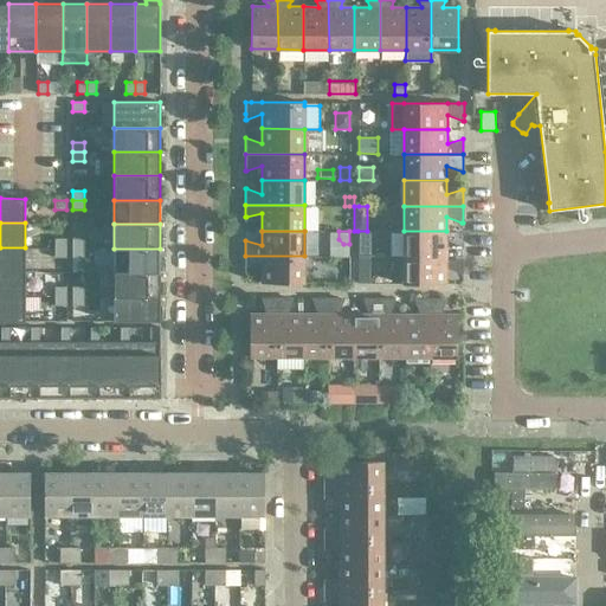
[(404,231),(403,257),(463,257),(463,240),(462,240),(446,246),(446,231),(404,231)]
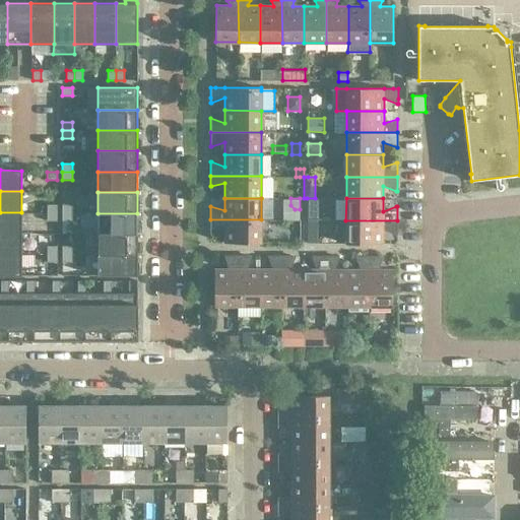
[(308,200),(307,200),(307,210),(318,210),(318,200),(308,200)]
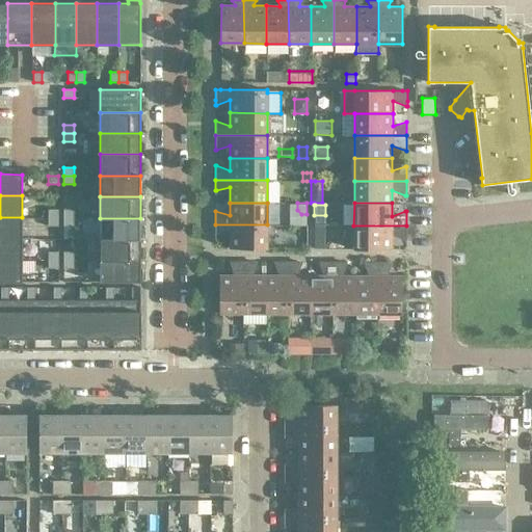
[(58,209),(48,209),(48,218),(58,218),(58,209)]
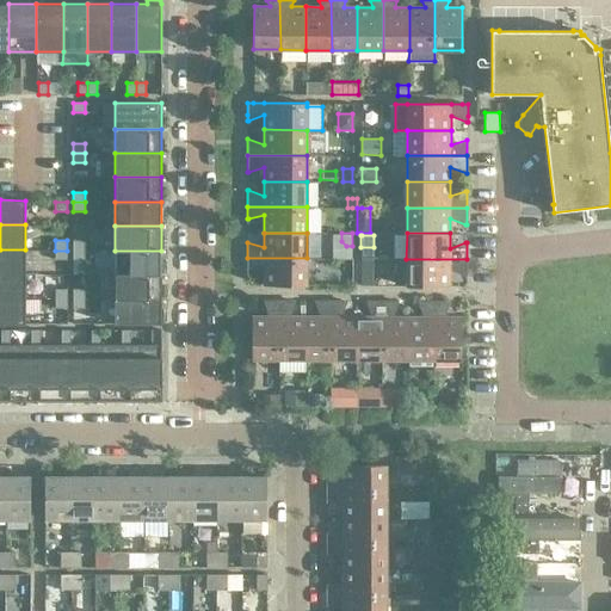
[(85,240),(73,240),(73,251),(85,251),(85,240)]
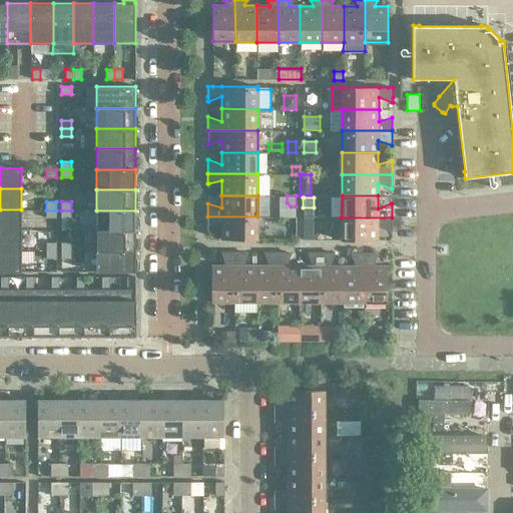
[(21,209),(0,209),(0,230),(21,230),(21,209)]
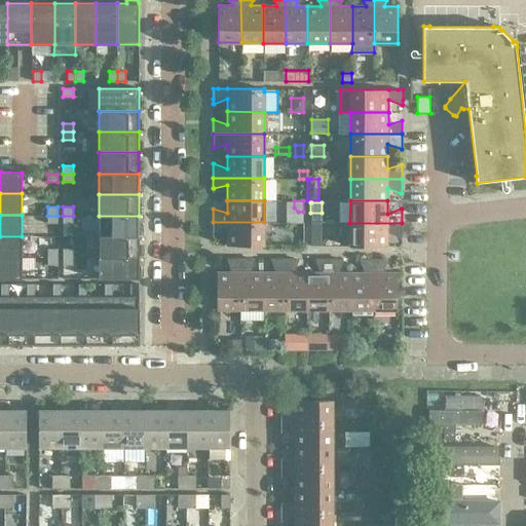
[(58,216),(47,216),(47,224),(58,224),(58,216)]
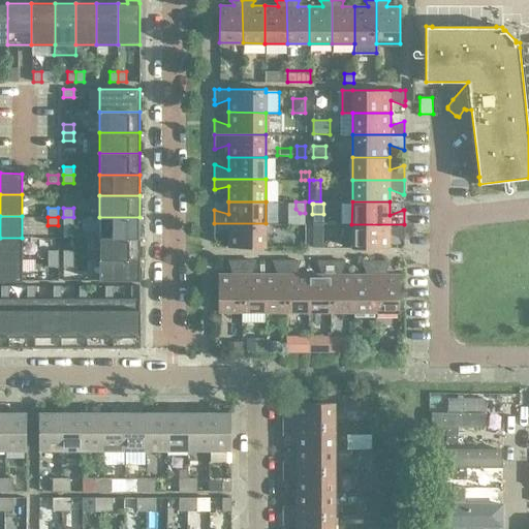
[(73,217),(63,217),(63,225),(73,225),(73,217)]
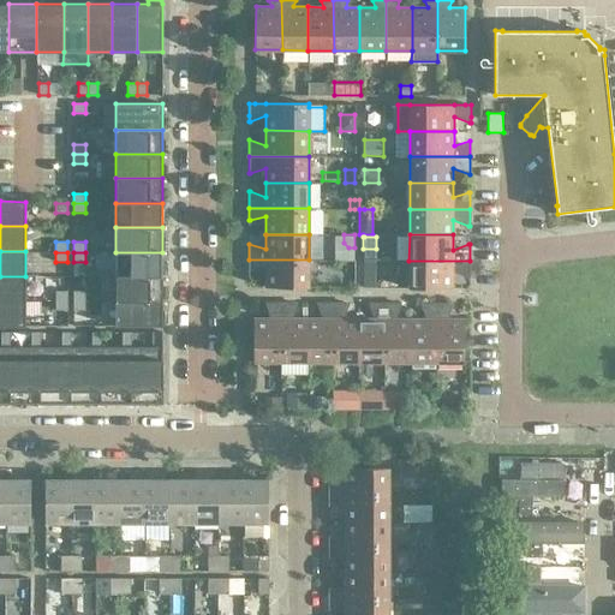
[(162,276),(162,252),(115,252),(115,276),(162,276)]
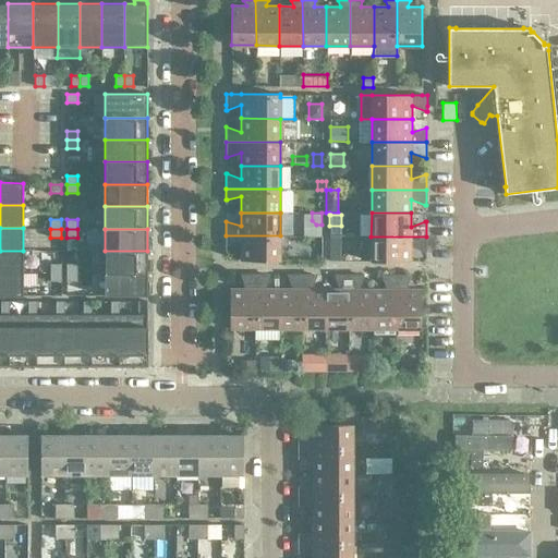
[(280,235),(226,235),(226,252),(240,246),(240,261),(280,261),(280,235)]
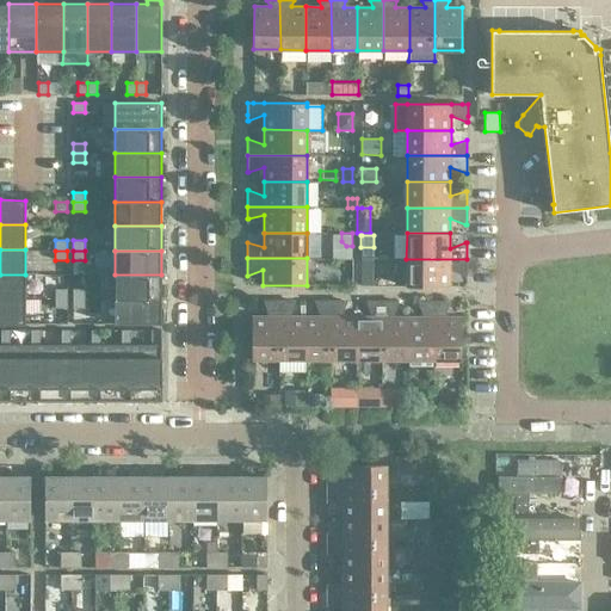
[(406,259),(406,285),(450,285),(450,271),(466,276),(467,276),(467,259),(406,259)]
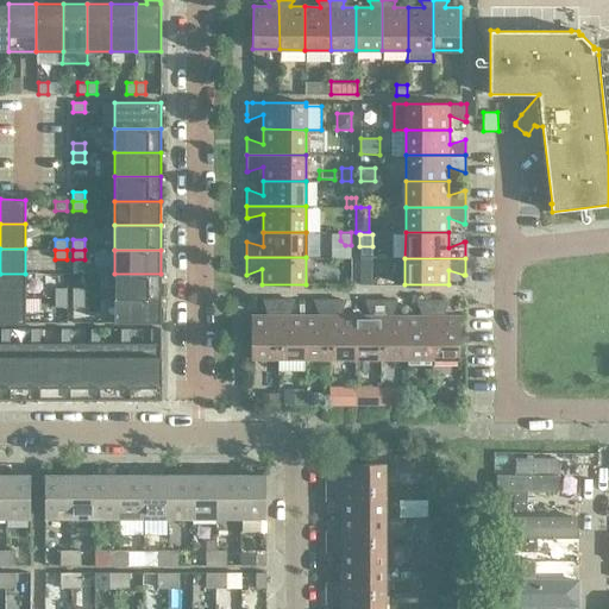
[(371,268),(359,268),(359,284),(370,284),(371,268)]
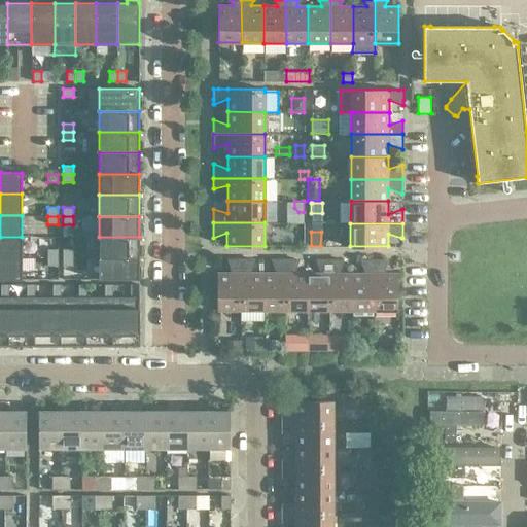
[(304,234),(292,234),(292,245),(304,245),(304,234)]
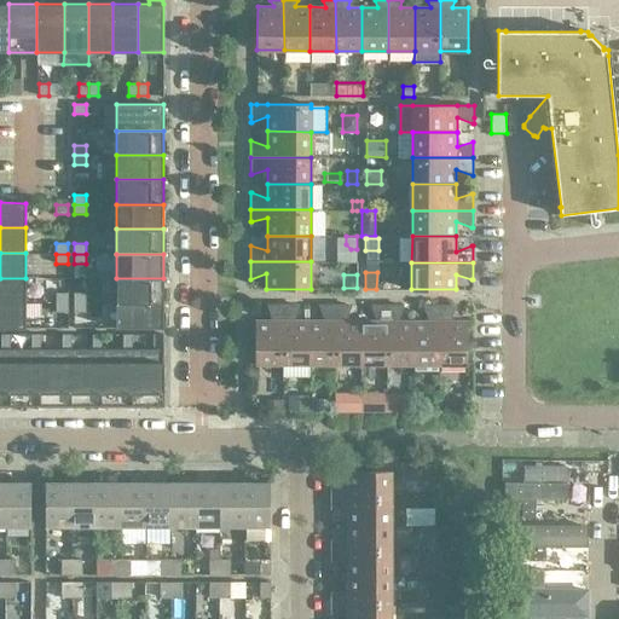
[(25,278),(0,278),(0,304),(25,304),(25,278)]
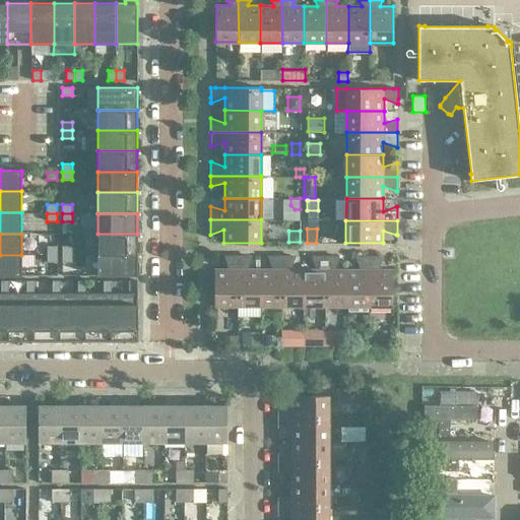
[(98,234),(98,254),(137,254),(137,234),(98,234)]
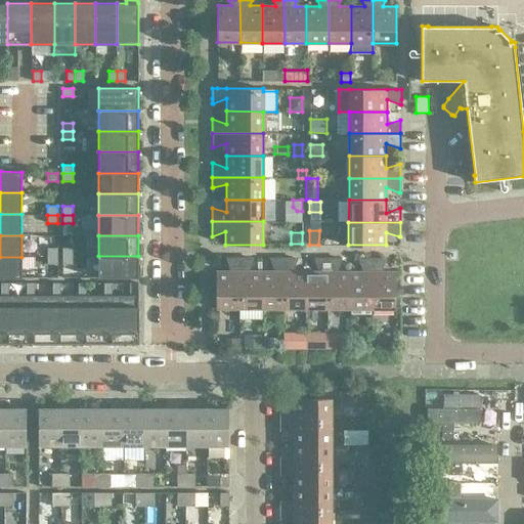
[(47,248),(47,256),(57,256),(57,248),(47,248)]
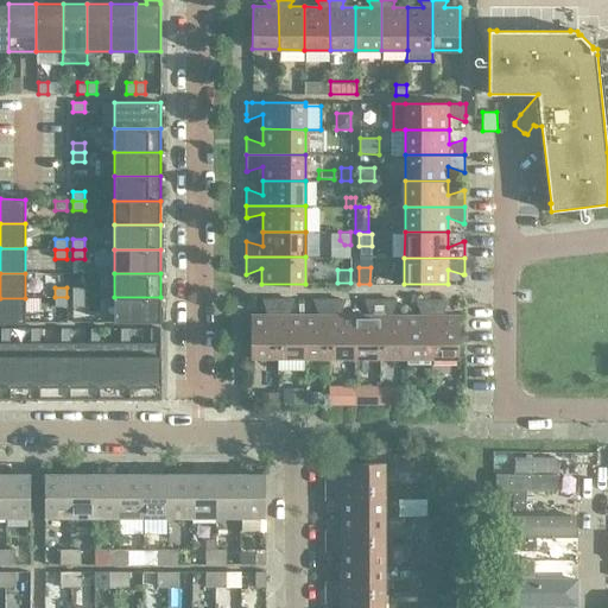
[(84,287),(73,287),(73,297),(84,297),(84,287)]
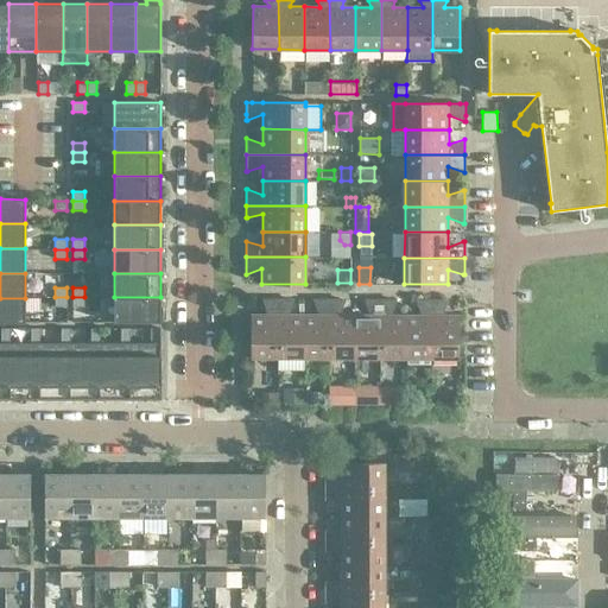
[(55,297),(55,308),(67,306),(67,297),(55,297)]
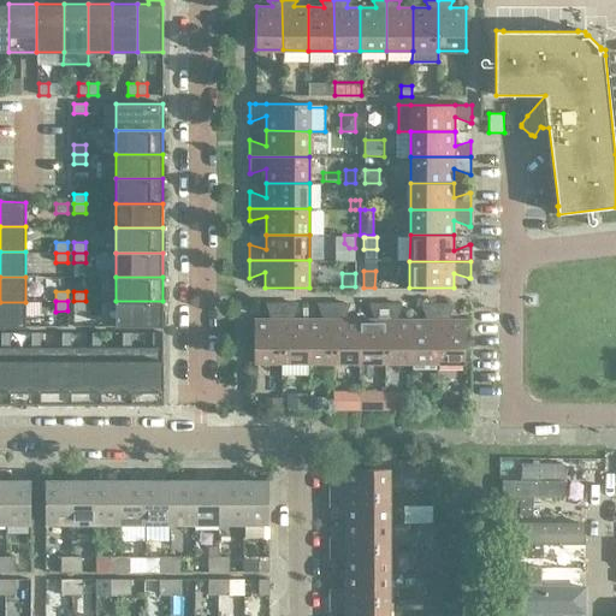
[(86,311),(86,301),(73,301),(73,311),(86,311)]
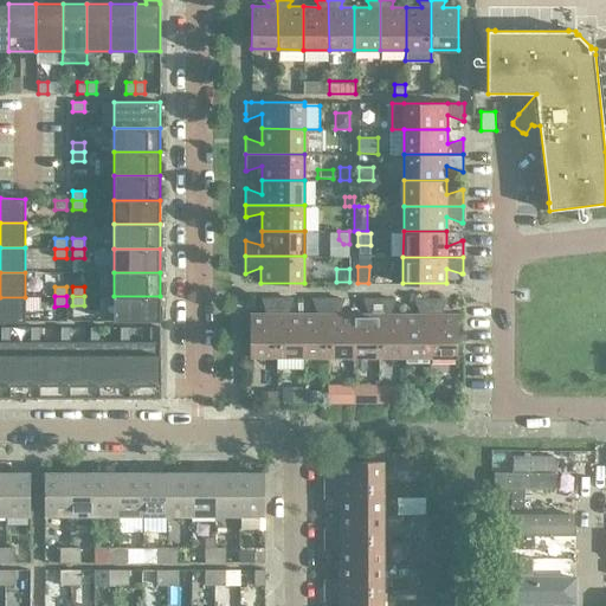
[(160,296),(114,296),(114,322),(160,322),(160,296)]
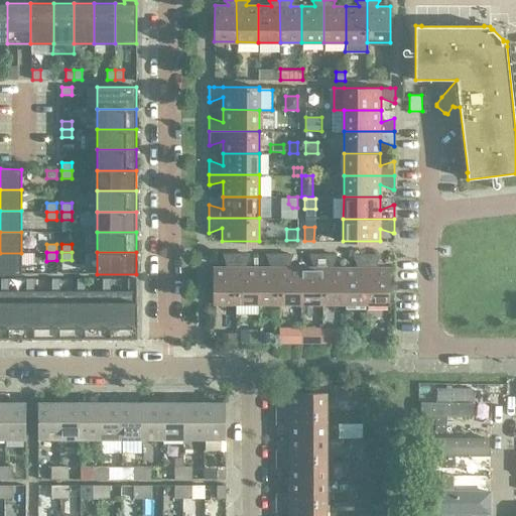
[(21,253),(0,253),(0,273),(21,274),(21,253)]
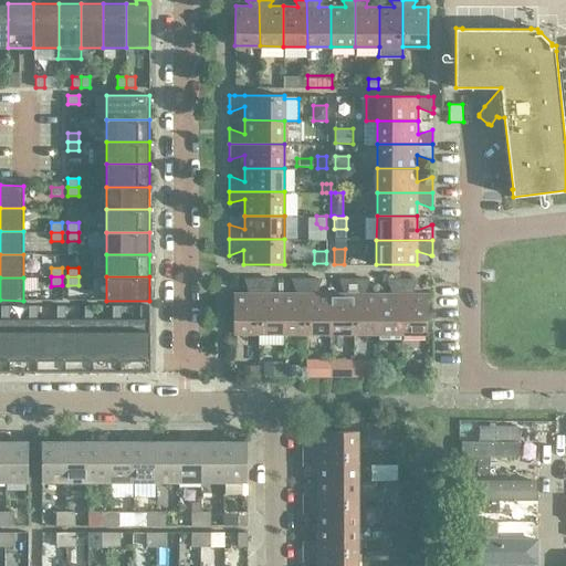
[(234,293),(233,333),(259,333),(259,278),(242,278),(242,279),(248,293),(234,293)]
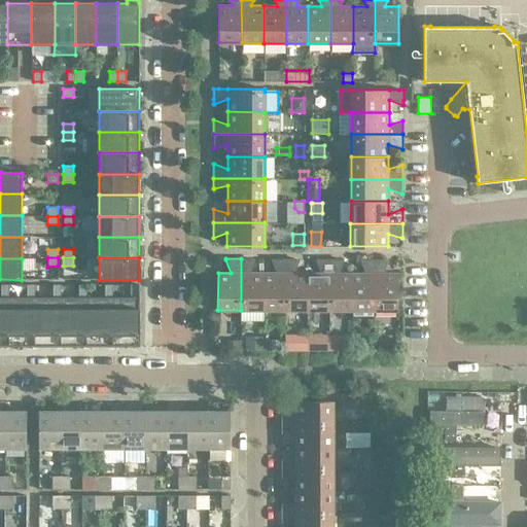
[(241,258),(241,310),(262,310),(262,273),(250,273),(255,259),(255,258),(241,258)]
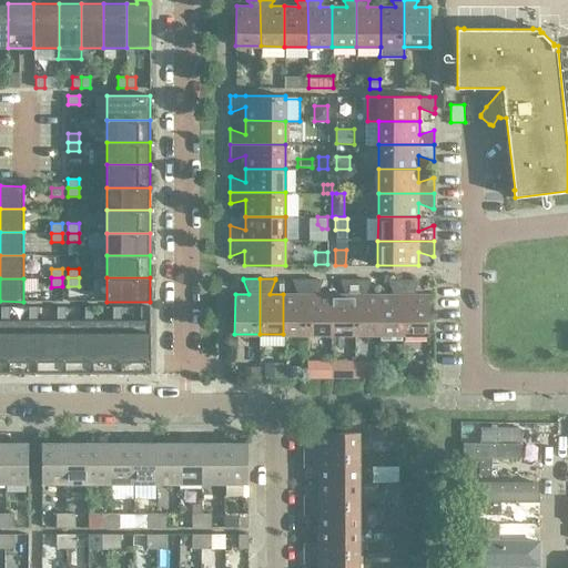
[(283,294),(283,334),(307,334),(307,279),(292,279),(292,280),(297,294),(283,294)]
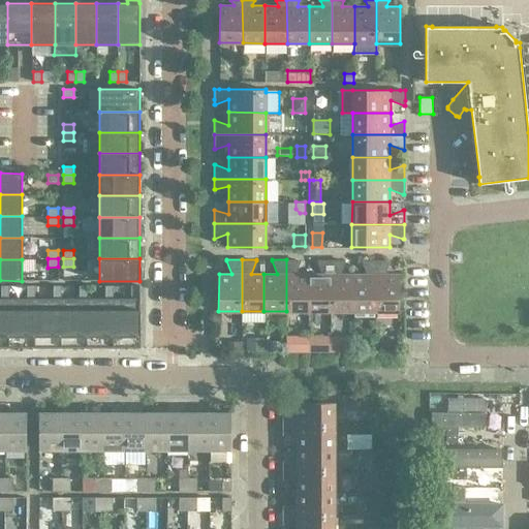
[(286,259),(286,311),(308,311),(308,274),(297,274),(301,260),(301,259),(286,259)]
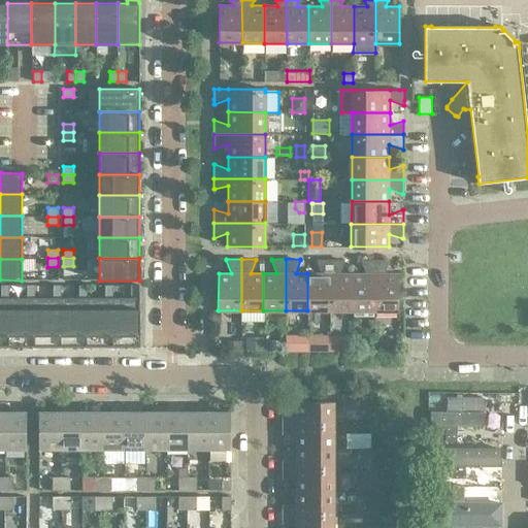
[(307,273),(307,310),(330,311),(330,259),(316,259),(316,260),(321,273),(307,273)]
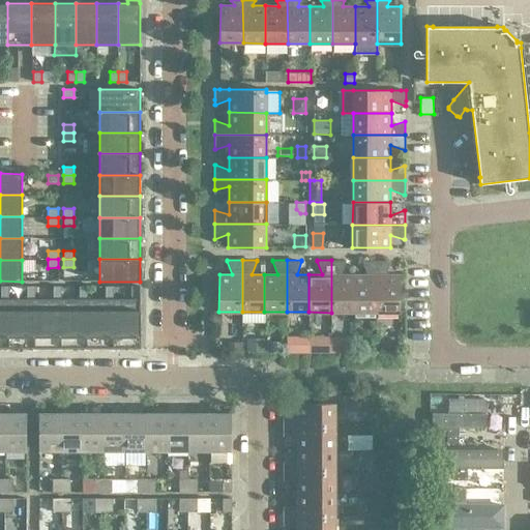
[(331,260),(331,313),(354,313),(354,274),(342,274),(346,261),(346,260),(331,260)]
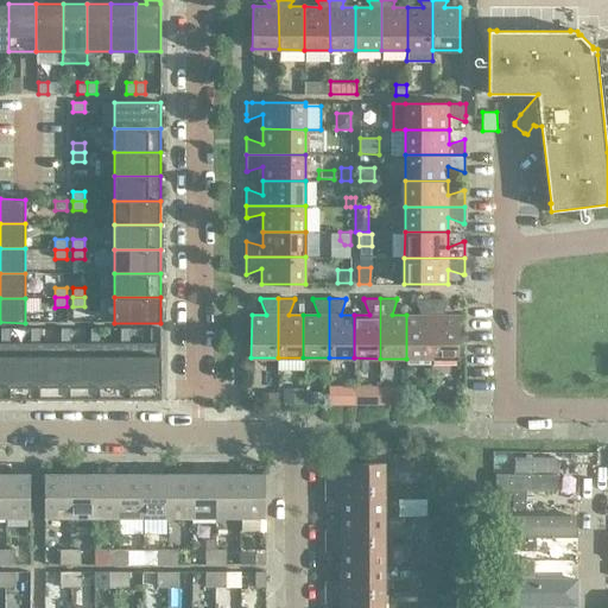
[(406,315),(406,359),(431,359),(431,298),(416,298),(416,299),(420,315),(406,315)]
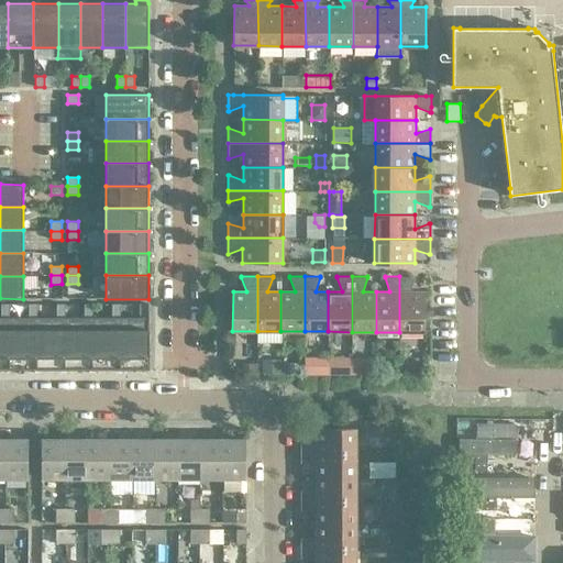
[(410,276),(399,276),(399,291),(399,332),(424,332),(424,291),(410,291),(408,291),(415,276),(410,276)]
